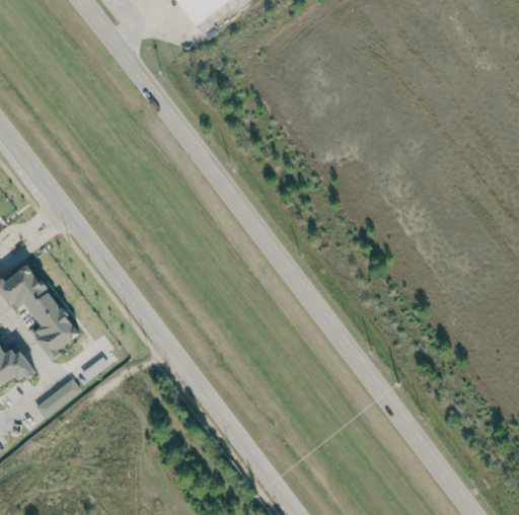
[(173,0),(196,29),(234,0),(173,0)]
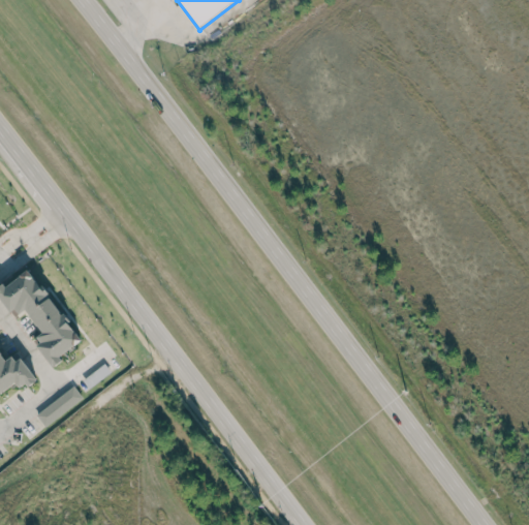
[(27,269),(4,285),(2,281),(0,282),(0,302),(9,314),(14,310),(18,314),(24,310),(41,332),(35,336),(39,341),(34,345),(53,368),(62,361),(60,357),(82,340),(68,322),(69,321),(63,312),(61,314),(45,294),(48,292),(41,285),(40,286),(27,269)]
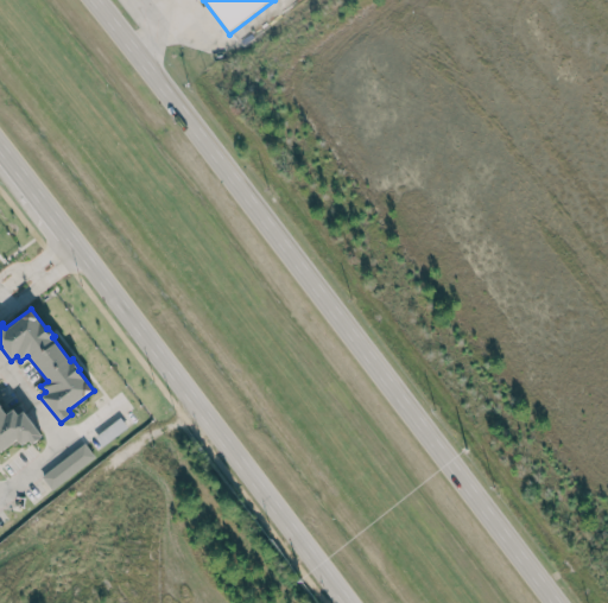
[(0,452),(18,439),(23,445),(27,442),(32,446),(44,437),(23,410),(18,413),(13,407),(6,412),(0,404),(0,452)]
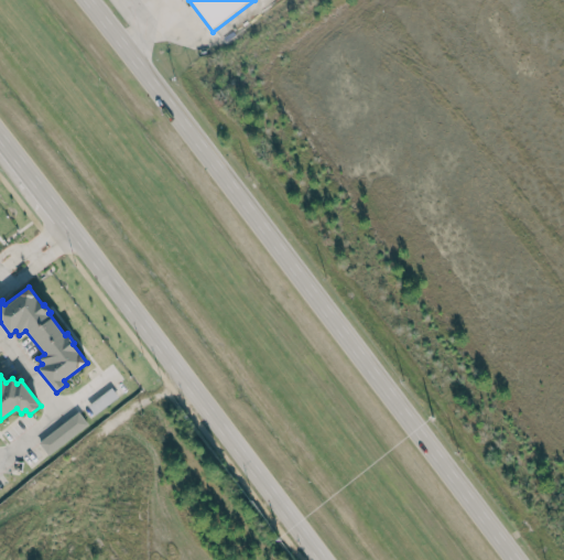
[(110,389),(87,408),(95,417),(118,398),(110,389)]
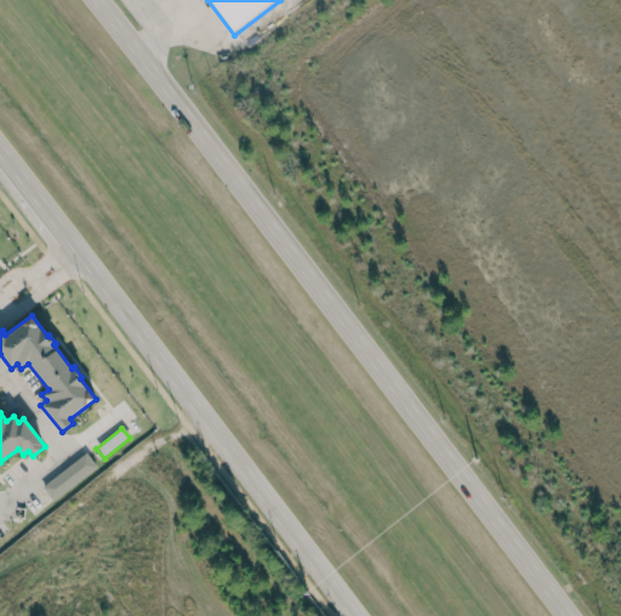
[(85,455),(43,490),(53,503),(96,468),(85,455)]
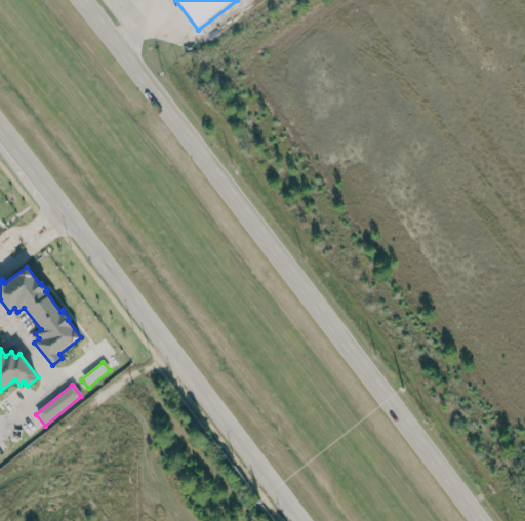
All buildings are outlined.
